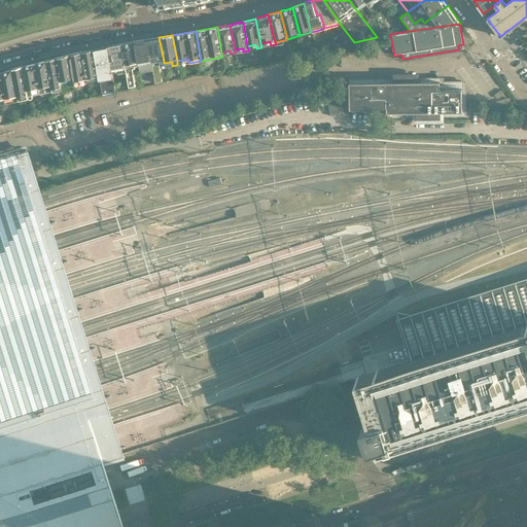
[(164,61),(159,37),(146,39),(150,66),(153,84),(163,82),(160,64),(164,63),(164,61)]
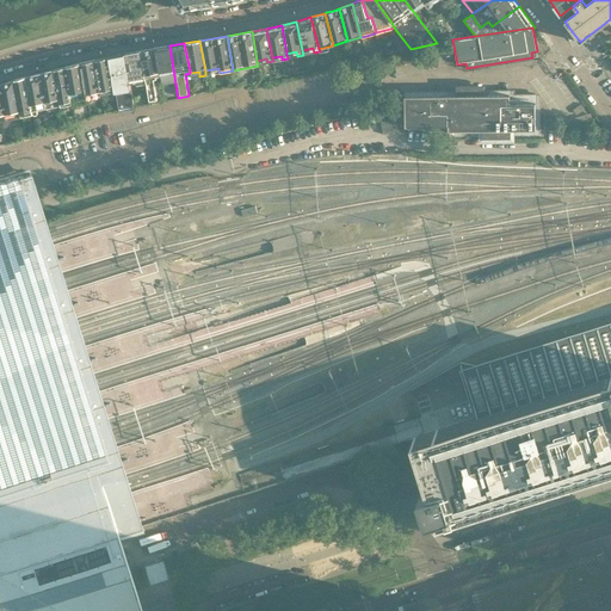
[(174,76),(170,45),(153,49),(158,72),(158,76),(167,74),(172,99),(178,98),(174,76)]
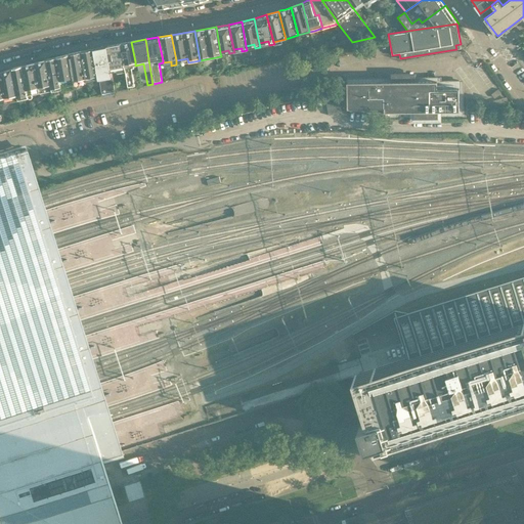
[(135,61),(131,42),(118,44),(122,66),(123,68),(125,67),(126,70),(125,70),(128,87),(135,86),(132,69),(134,68),(134,66),(135,66),(135,61)]
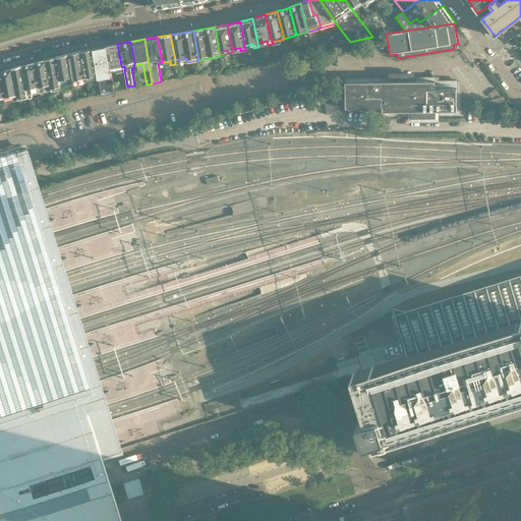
[(117,44),(104,46),(109,72),(114,70),(113,66),(121,65),(117,44)]
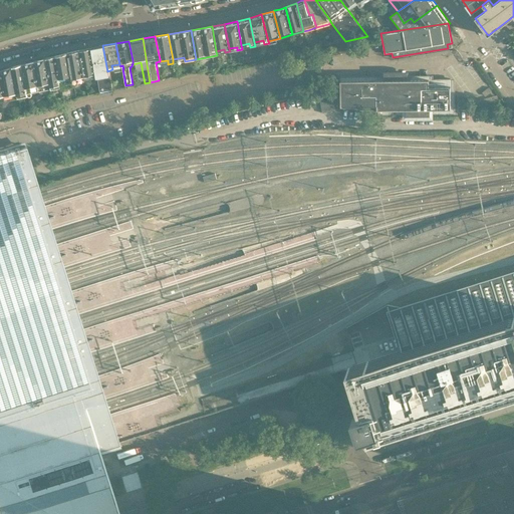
[(102,45),(91,47),(89,48),(95,74),(99,92),(112,90),(107,71),(102,45)]
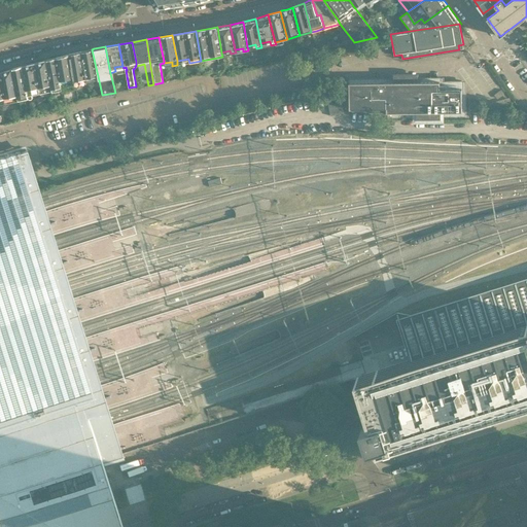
[(92,49),(79,51),(85,79),(98,76),(92,49)]
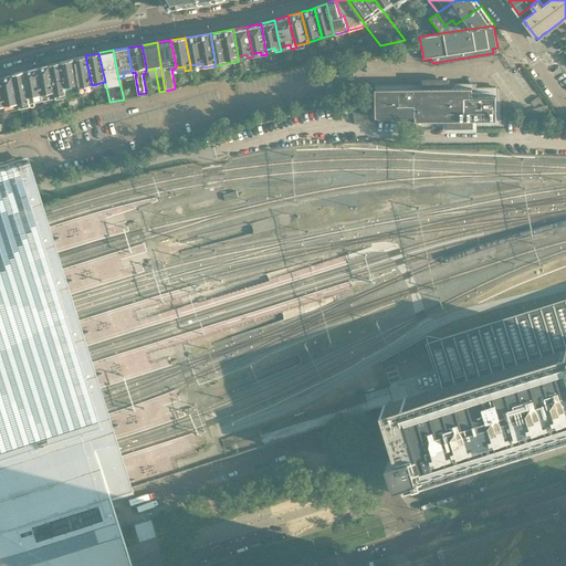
[(85,55),(75,59),(73,59),(81,92),(85,91),(85,87),(92,85),(85,55)]
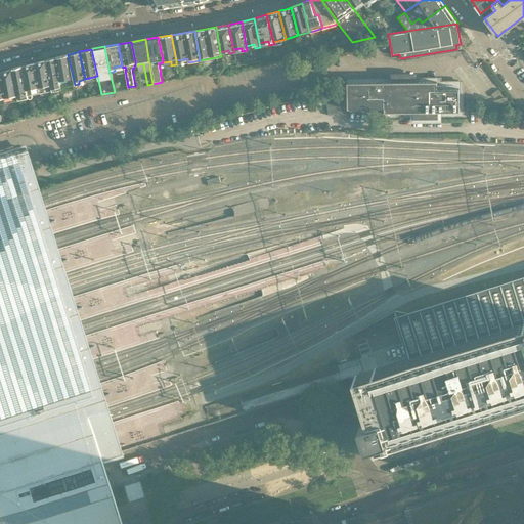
[(68,54),(56,57),(55,57),(62,89),(75,85),(68,54)]
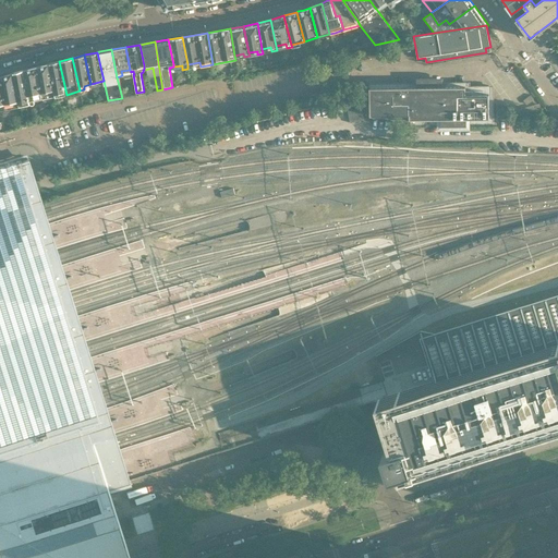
[(59,61),(49,63),(48,63),(56,96),(56,97),(67,95),(59,61)]
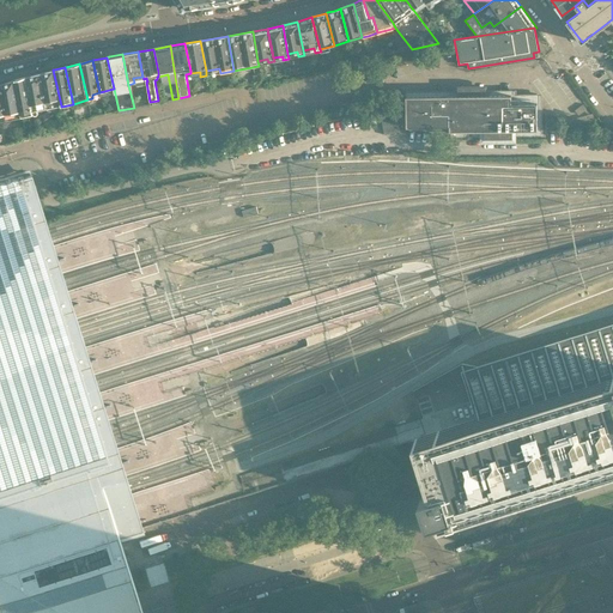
[(61,105),(53,70),(37,74),(26,77),(24,77),(32,111),(34,115),(34,116),(37,115),(37,113),(37,110),(61,105)]
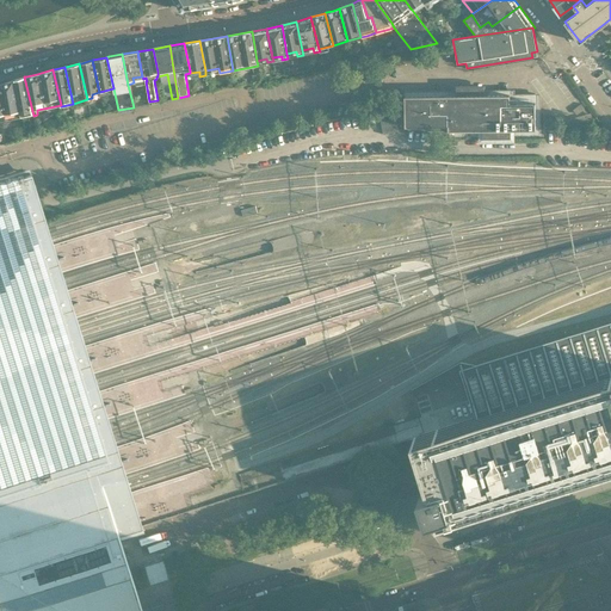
[(32,111),(24,76),(19,79),(13,80),(22,117),(34,115),(32,111)]
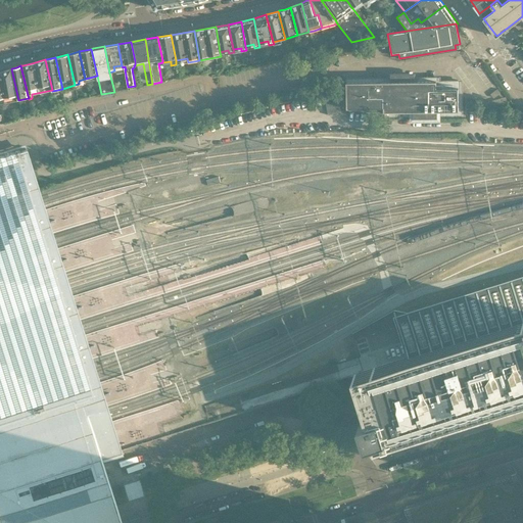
[(0,103),(18,100),(11,68),(7,69),(2,72),(0,72),(0,103)]
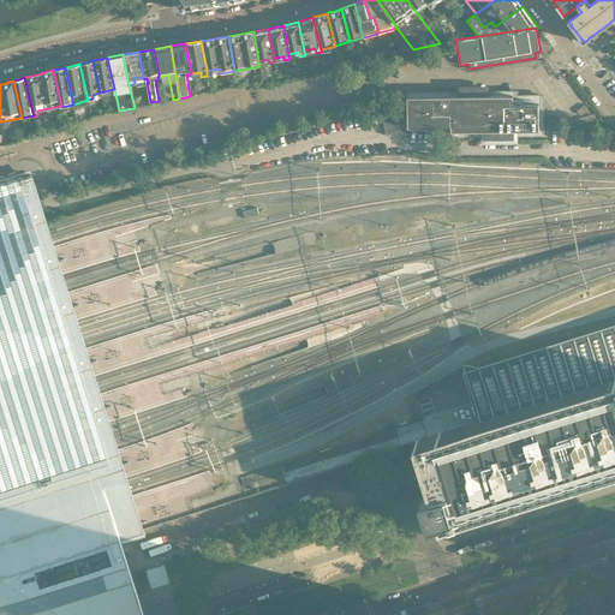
[(407,127),(408,127),(452,127),(452,132),(485,132),(485,141),(513,139),(513,131),(544,131),(544,94),(518,94),(518,90),(488,90),(488,85),(459,87),(459,90),(407,91),(407,127)]
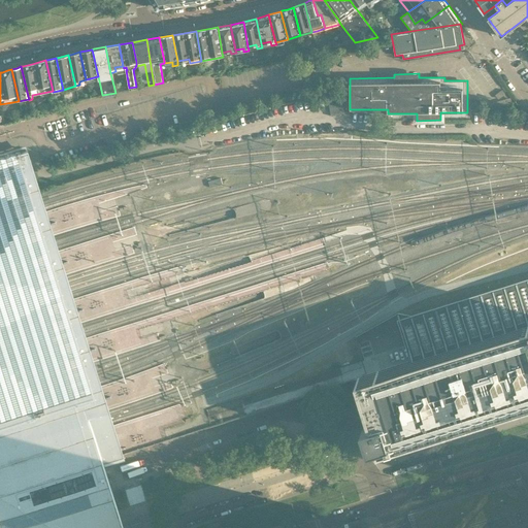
[(344,114),(341,102),(329,104),(331,117),(344,114)]
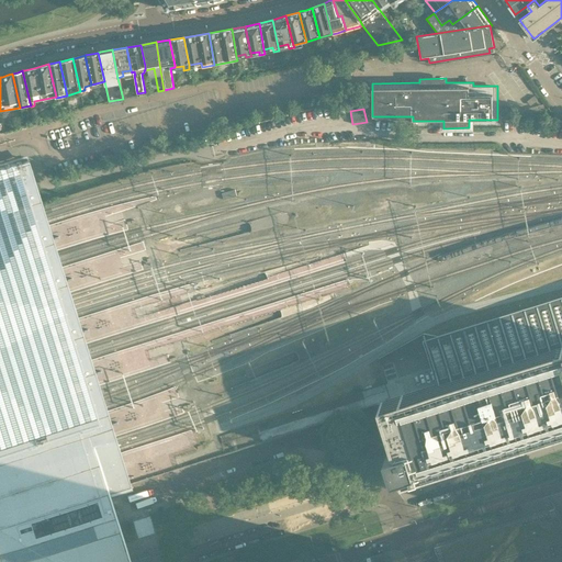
[(0,561),(128,561),(125,552),(117,526),(107,494),(131,486),(128,479),(111,425),(42,204),(29,163),(26,158),(17,161),(0,166),(0,561)]
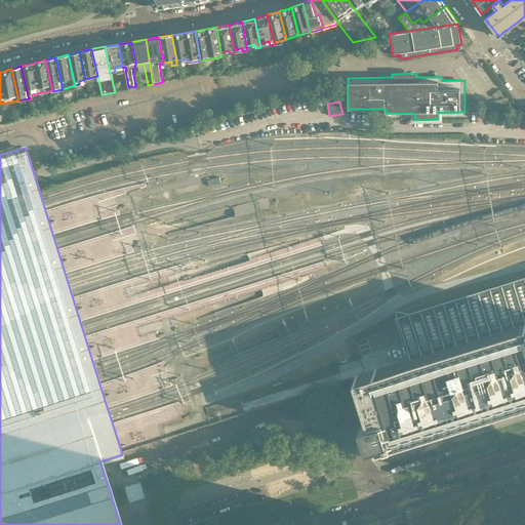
[(221,184),(219,177),(207,180),(208,187),(221,184)]
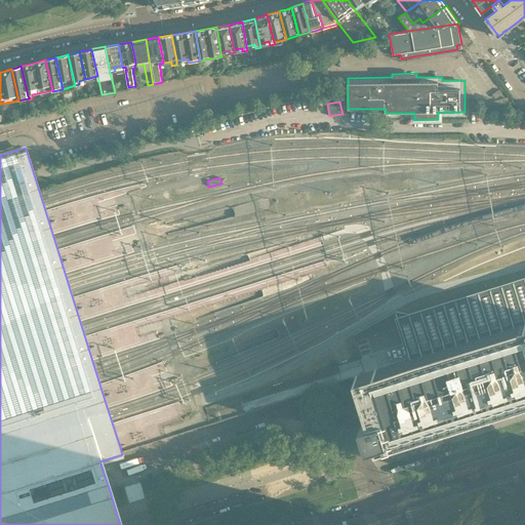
[(403,344),(408,360),(524,323),(524,277),(396,318),(403,344)]
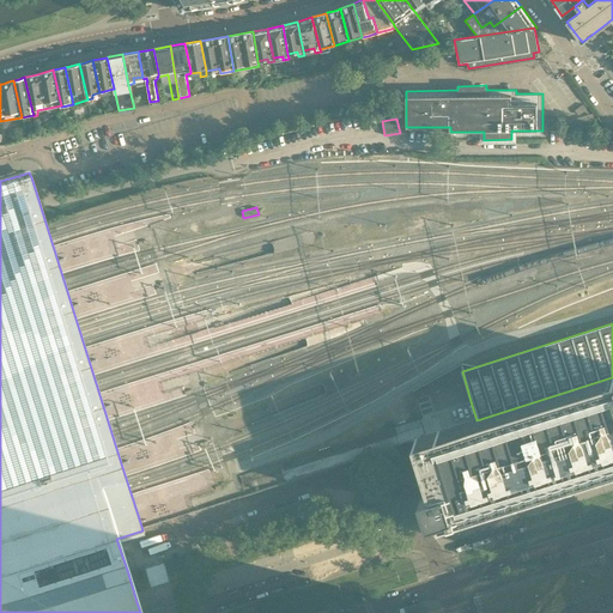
[(612,377),(477,420),(416,439),(420,455),(422,455),(432,491),(422,495),(422,496),(423,496),(429,517),(439,515),(441,517),(444,516),(448,515),(471,508),(612,463),(612,377)]
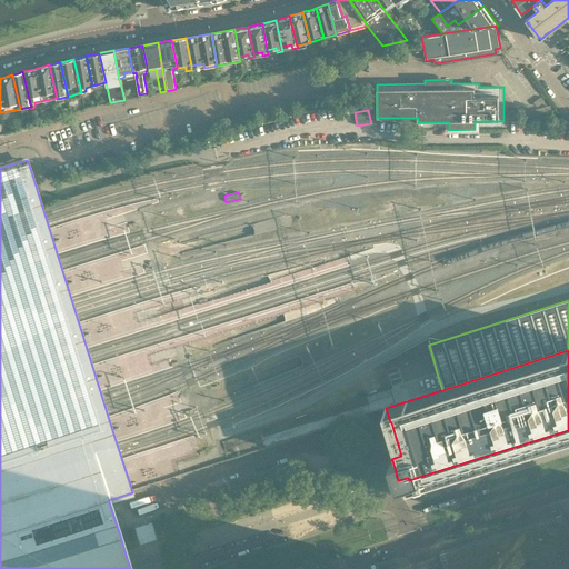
[(226,452),(233,451),(230,439),(223,440),(226,452)]
